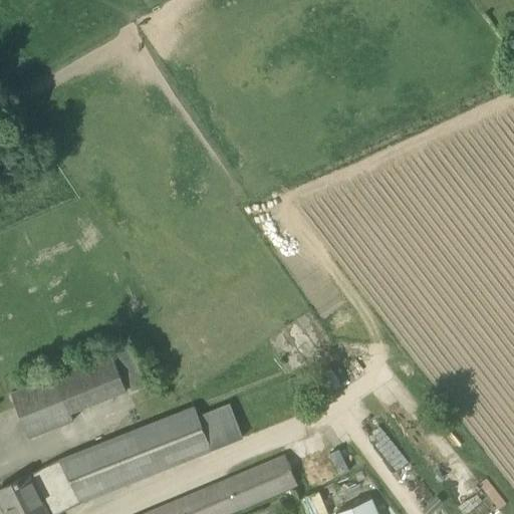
[(131,345),(113,352),(127,390),(146,383),(131,345)]
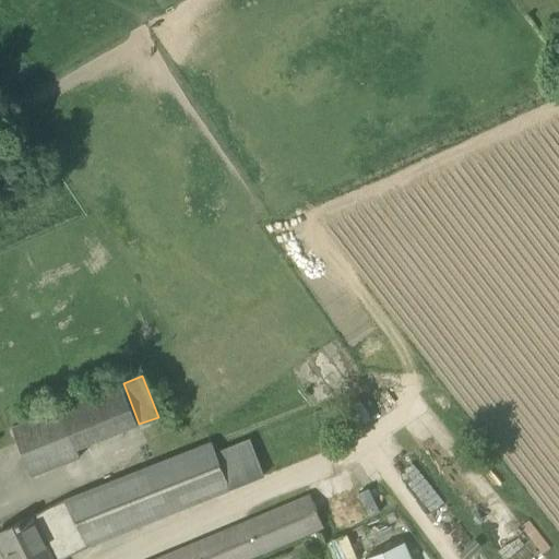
[(13,426),(32,475),(81,456),(78,449),(139,424),(123,383),(13,426)]
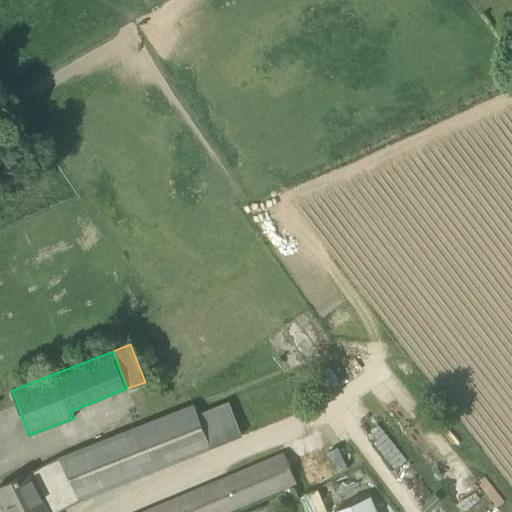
[(56,511),(209,445),(191,403),(46,465),(30,472),(0,488),(0,492),(9,511),(56,511)]
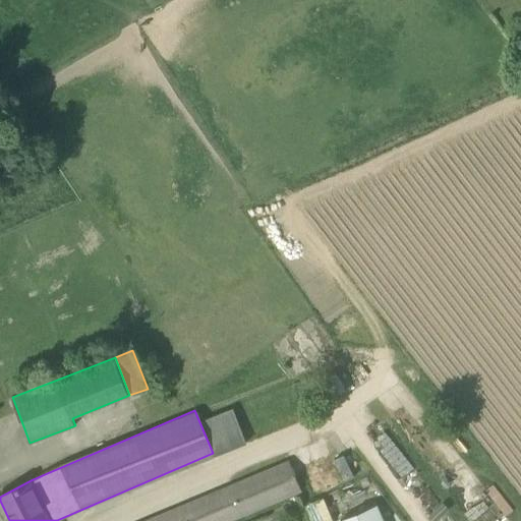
[(454,450),(447,454),(461,480),(468,476),(454,450)]
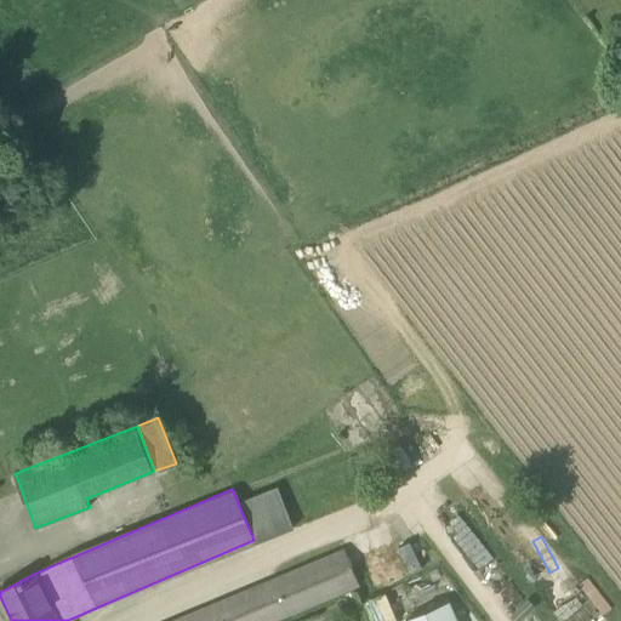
[(277,620),(362,586),(345,548),(172,620),(277,620)]
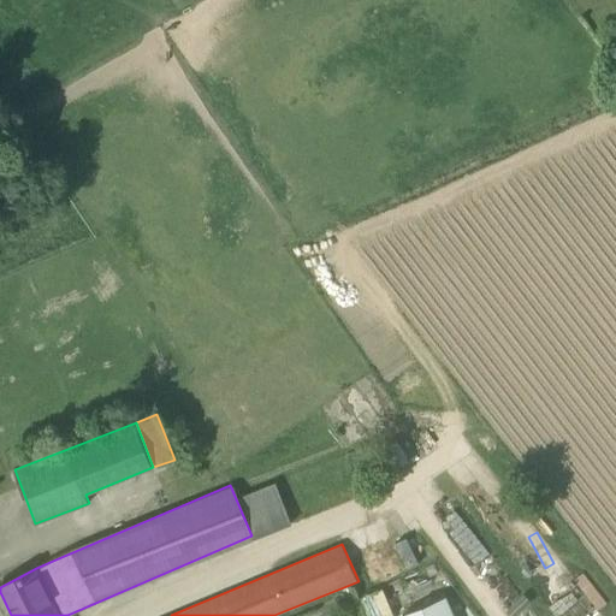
[(454,615),(445,594),(401,614),(401,615),(454,615)]
